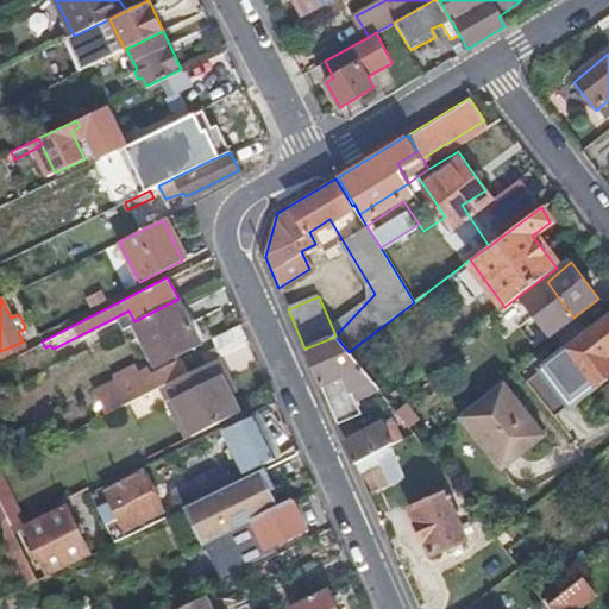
[(193,325),(179,299),(135,321),(156,362),(187,346),(180,332),(193,325)]
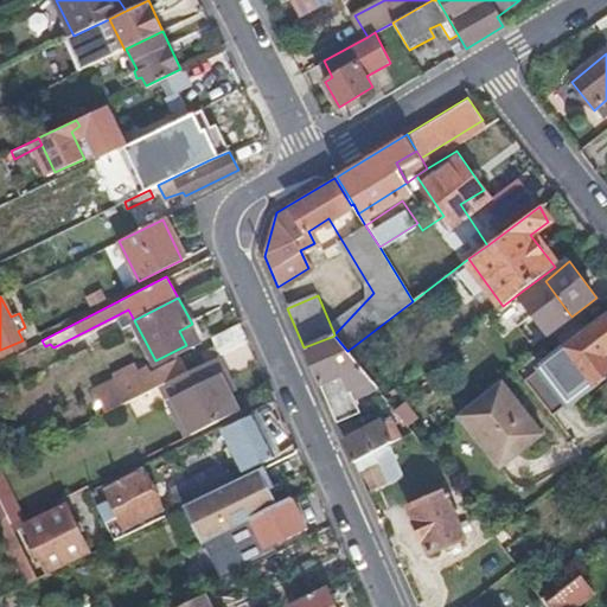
[(606,317),(606,314),(599,302),(588,311),(596,324),(606,317)]
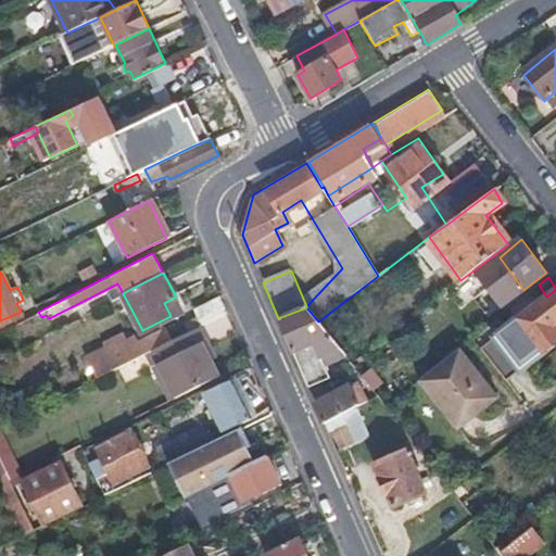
[(555,323),(555,290),(546,297),(517,320),(542,353),(555,341),(555,332),(552,328),(555,323)]
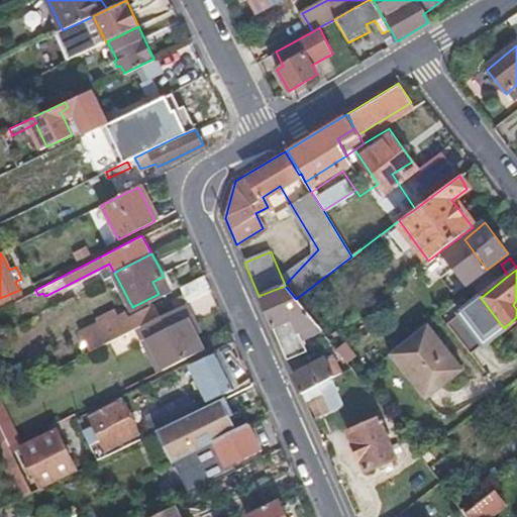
[(285,355),(287,359),(309,350),(299,332),(316,325),(296,299),(286,287),(285,286),(259,296),(285,355)]
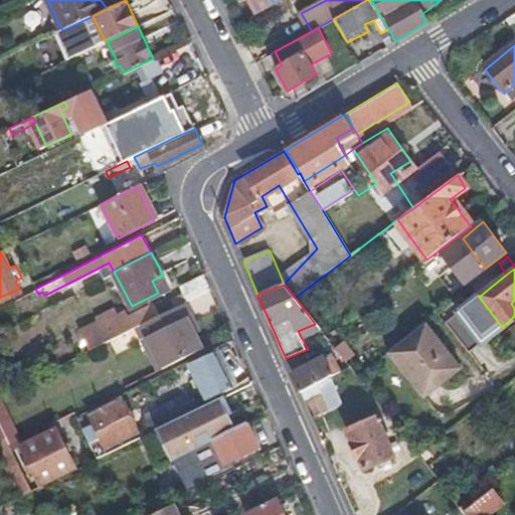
[(476,300),(468,290),(455,299),(463,309),(476,300)]
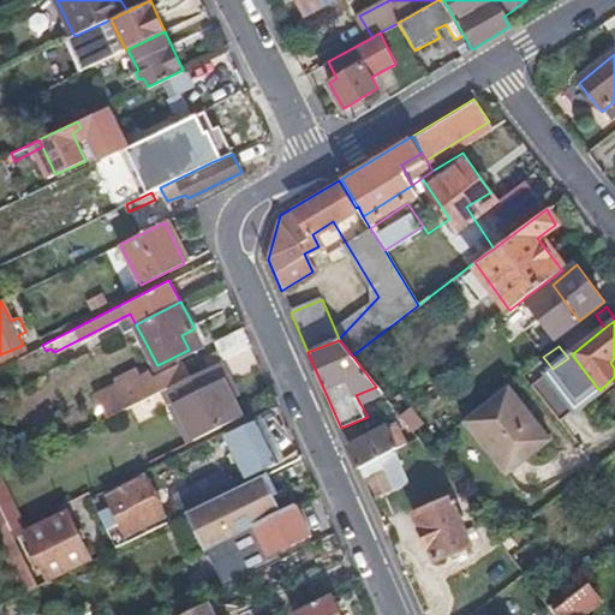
[(161,390),(166,388),(191,375),(183,360),(70,417),(77,431),(161,390)]
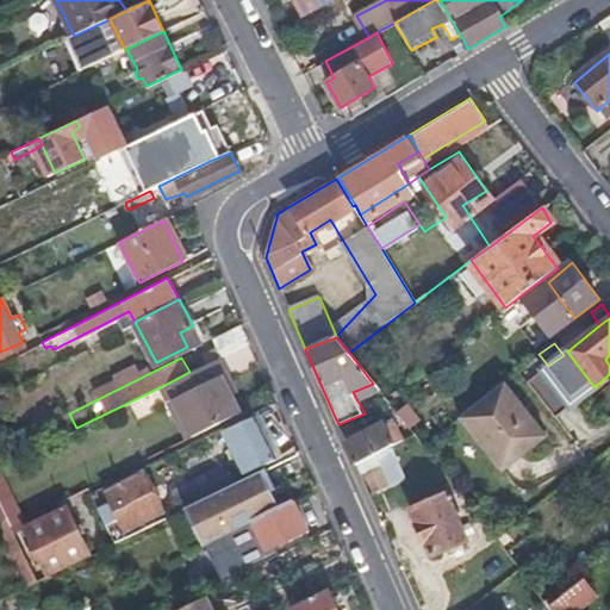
[(234,388),(217,359),(213,361),(228,391),(234,388)]
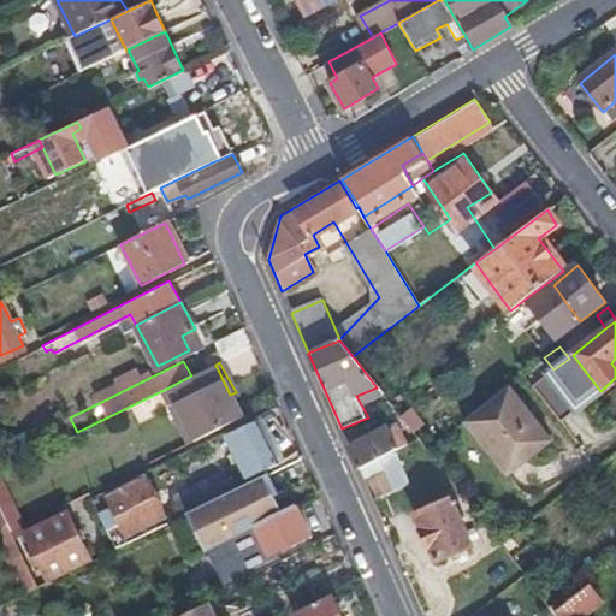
[(193,440),(242,418),(230,395),(215,365),(191,375),(166,389),(193,440)]
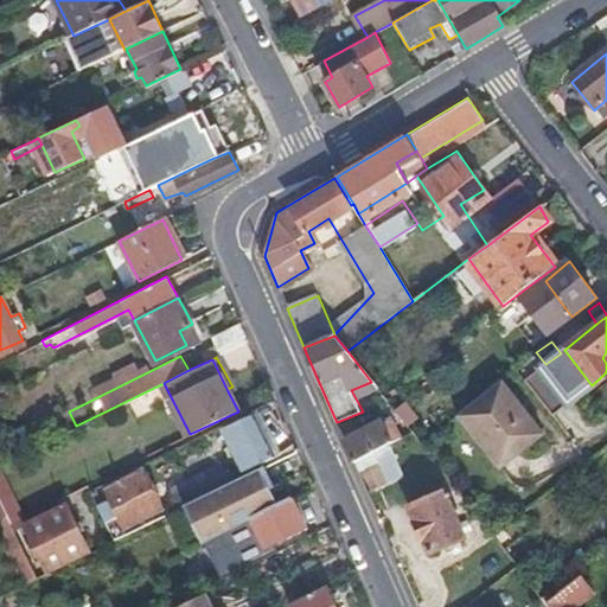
[(545,434),(502,381),(460,415),(503,468),(545,434)]
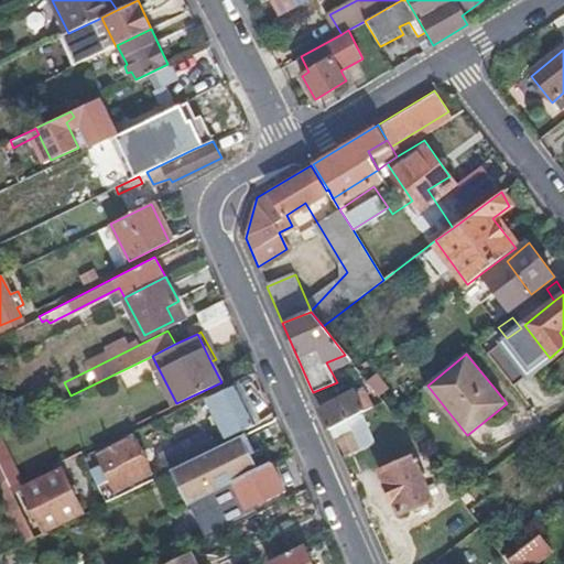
[(171,407),(176,403),(152,356),(148,358),(171,407)]
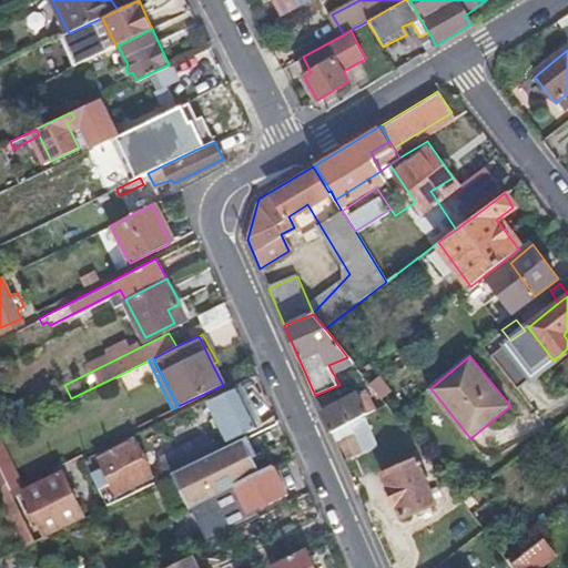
[(236,388),(203,404),(208,416),(204,419),(216,443),(221,442),(222,444),(255,429),(236,388)]
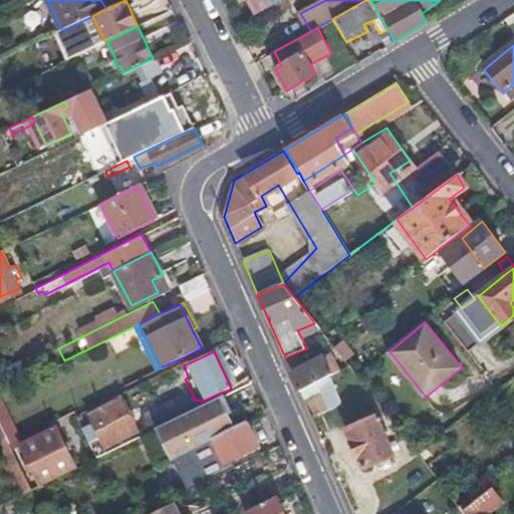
[(292,373),(300,391),(338,371),(332,360),(325,362),(323,359),(292,373)]
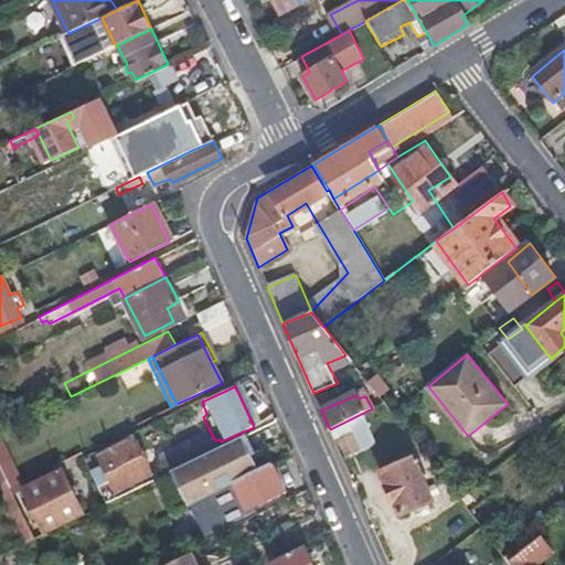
[(11,405),(14,412),(21,407),(17,402),(11,405)]
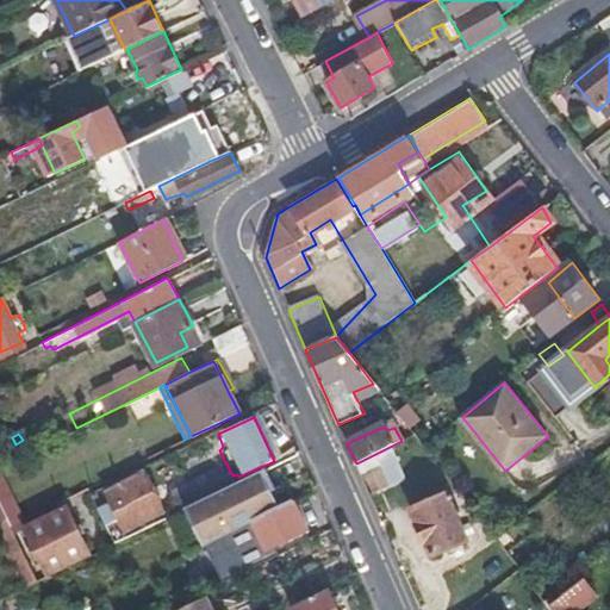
[(217,495),(234,486),(224,467),(191,484),(193,491),(176,499),(181,511),(186,509),(217,495)]
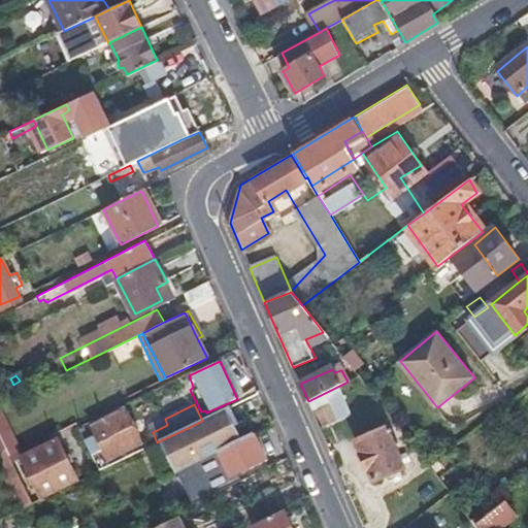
[(0,437),(6,452),(20,446),(0,405),(0,437)]
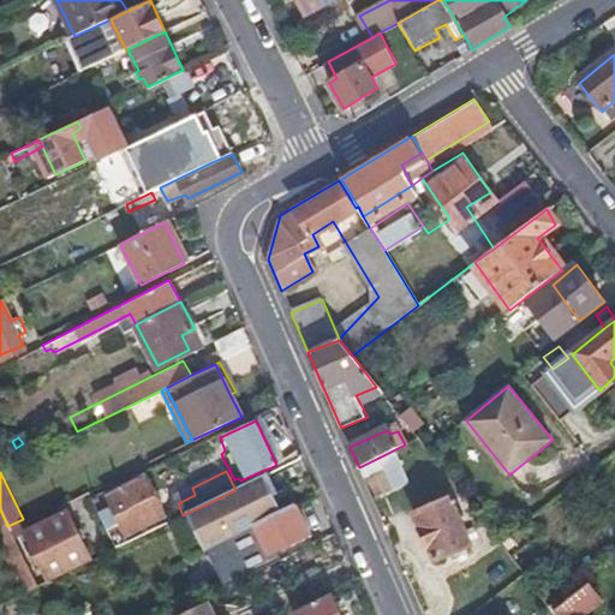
[(145,475),(105,495),(126,536),(166,517),(145,475)]
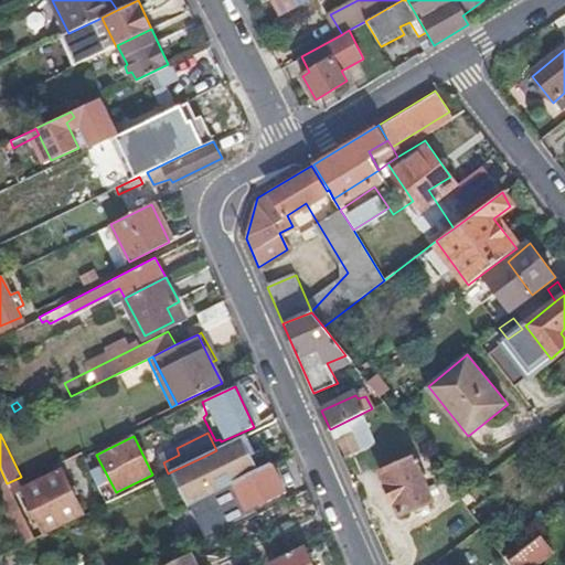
[(259,472),(242,437),(216,450),(201,458),(172,471),(190,505),(206,497),(214,493),(227,487),(259,472)]
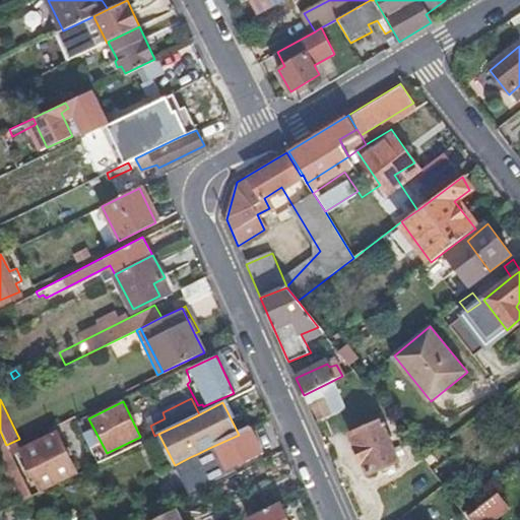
[(348,434),(369,474),(399,461),(381,420),(348,434)]
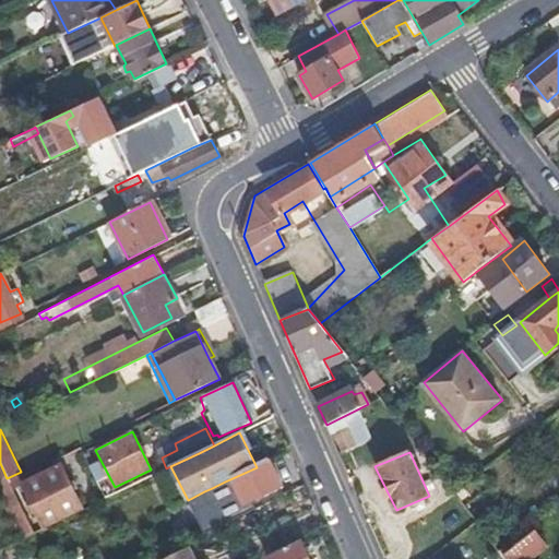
[(249,513),(286,496),(270,461),(257,467),(225,482),(212,488),(219,500),(239,491),(249,513)]
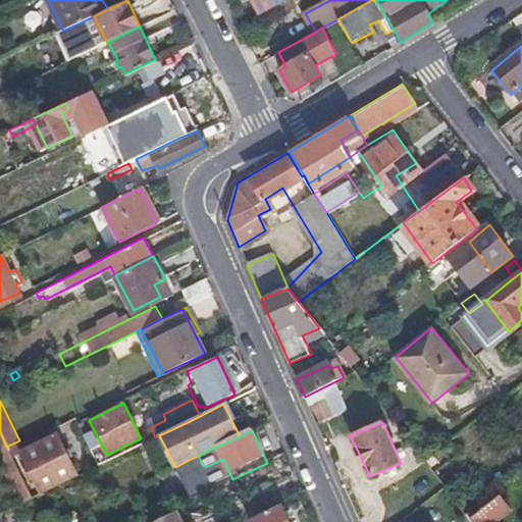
[(35,479),(41,490),(75,474),(56,431),(21,449),(32,471),(27,475),(30,481),(35,479)]
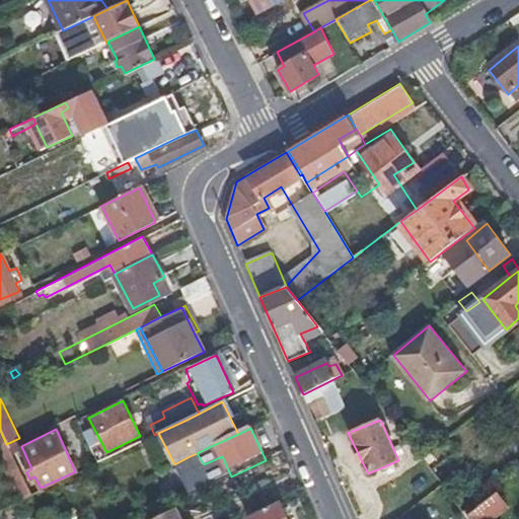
[(0,453),(22,500),(32,495),(6,444),(0,447),(0,453)]
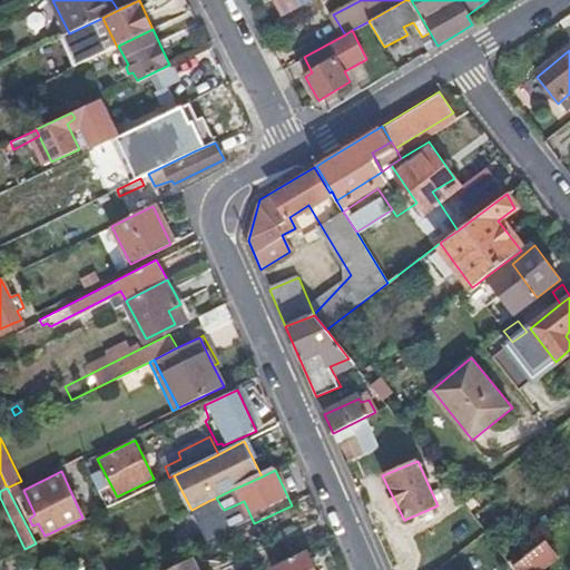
[(516,558),(510,562),(516,569),(541,569),(557,558),(544,542),(519,562),(516,558)]
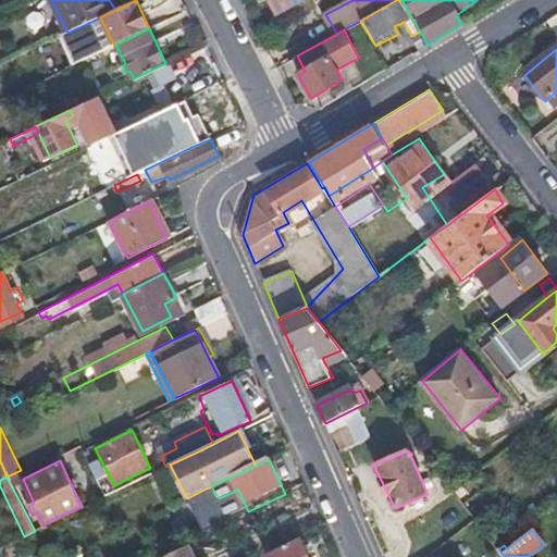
[(307,556),(300,542),(269,556),(307,556)]
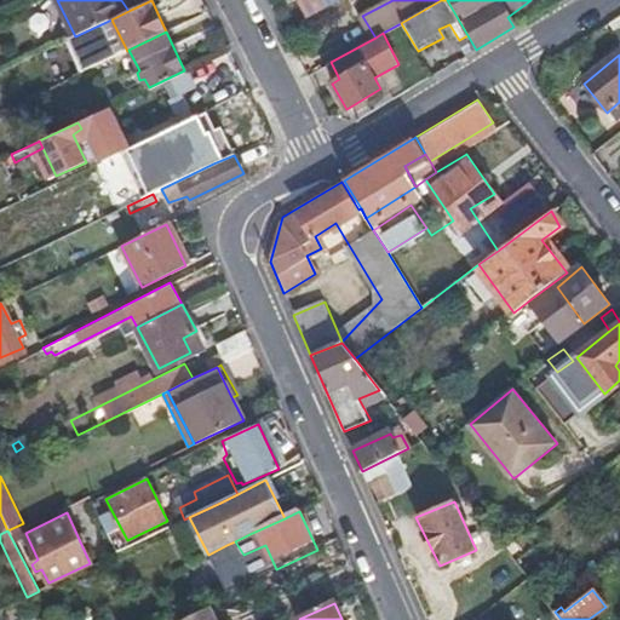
[(225,619),(225,618),(217,619),(216,619),(211,608),(185,619),(225,619)]
